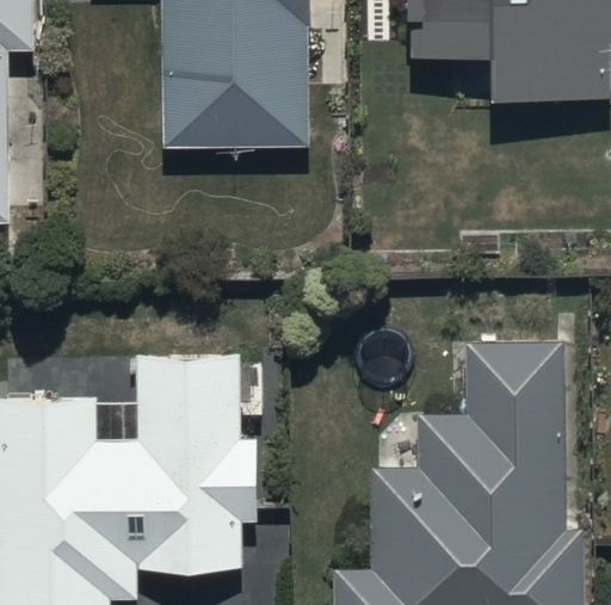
[(0,0),(0,227),(10,227),(6,53),(32,51),(31,0),(0,0)]
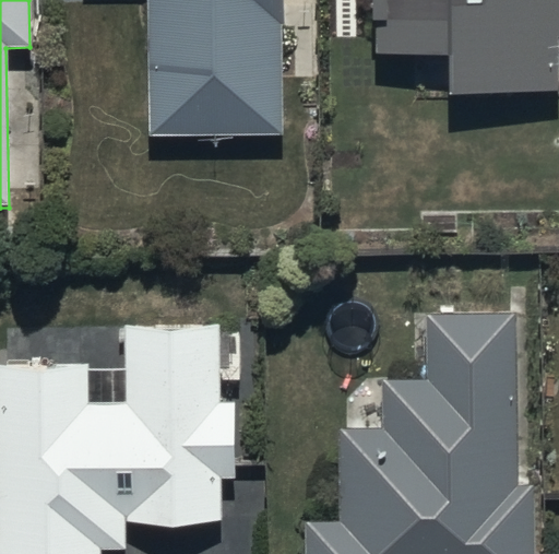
[(146,0),(149,137),(282,134),(280,24),(284,25),(284,0),(146,0)]
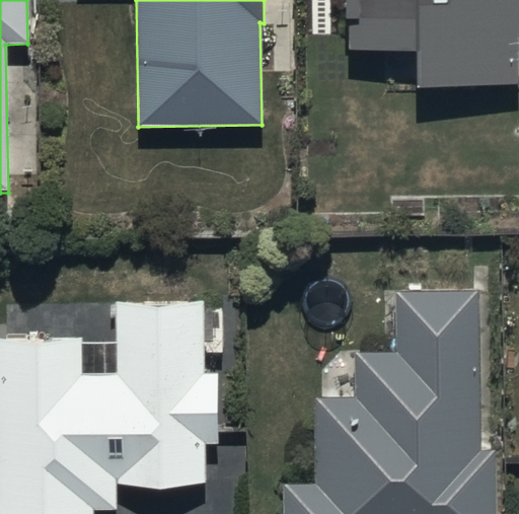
[(518,0),(349,0),(350,48),(417,47),(418,85),(518,84),(518,0)]
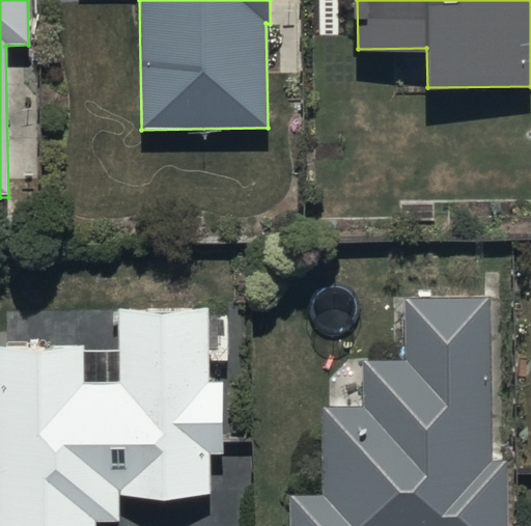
[(323,495),(287,496),(288,525),(505,525),(504,463),(491,463),(487,298),(402,300),(403,359),(361,360),(362,407),(322,407),(323,495)]
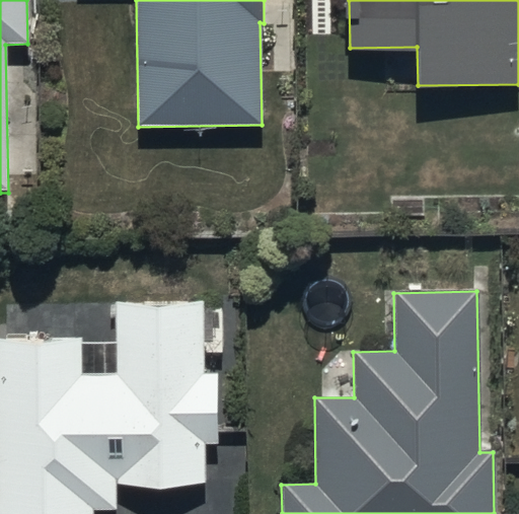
[(82,337),(0,338),(0,513),(92,513),(92,510),(115,509),(115,484),(206,483),(206,446),(218,446),(217,375),(206,375),(205,298),(115,299),(115,374),(83,375),(82,337)]
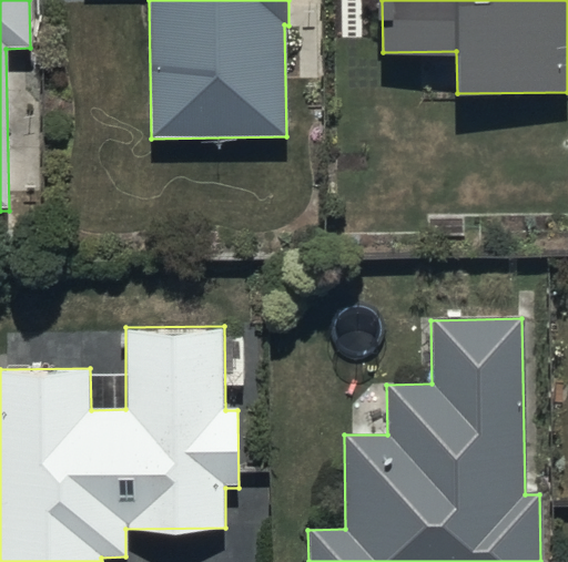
All buildings are outlined.
